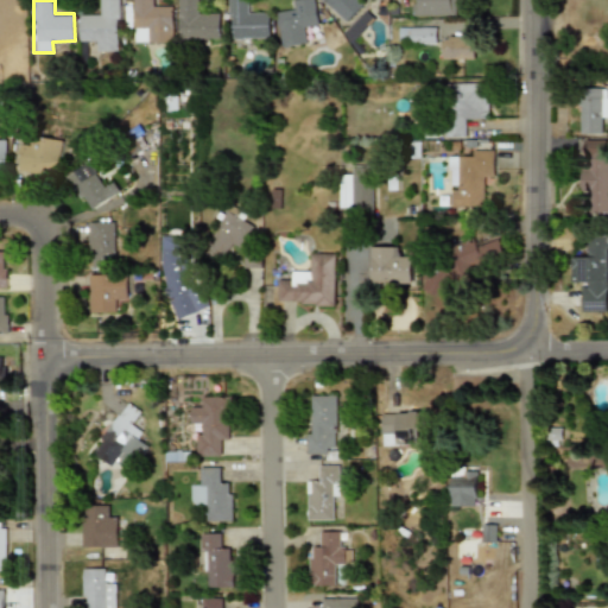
[(120,51),(120,0),(96,0),(96,12),(80,12),(80,39),(92,39),(92,51),(120,51)]
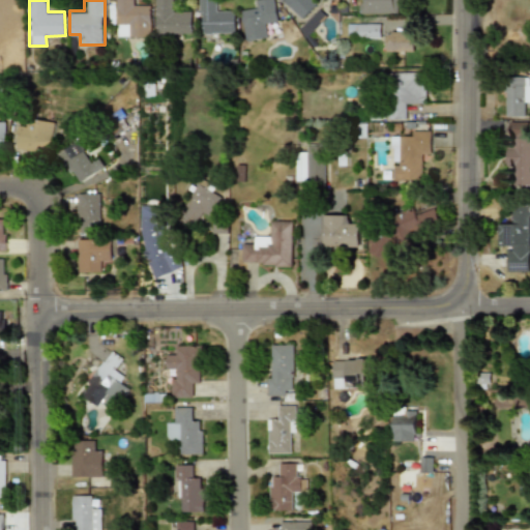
[(151,5),(139,5),(138,0),(112,0),(113,27),(117,27),(117,37),(151,37),(151,5)]
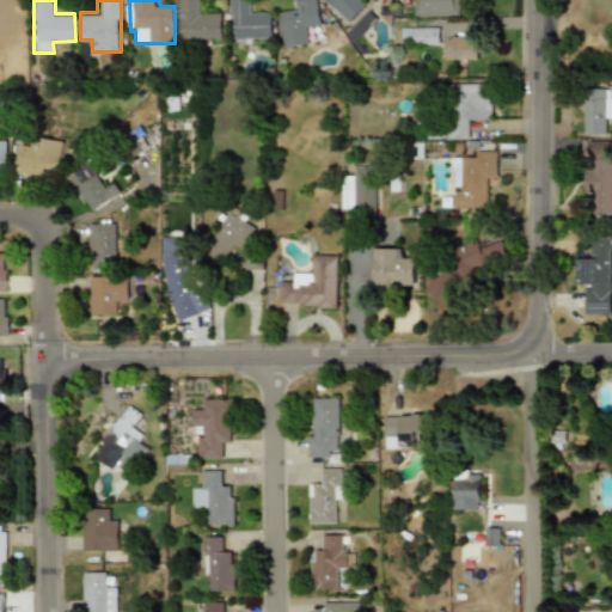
[(181,0),(181,38),(221,38),(221,13),(203,13),(203,0),(181,0)]
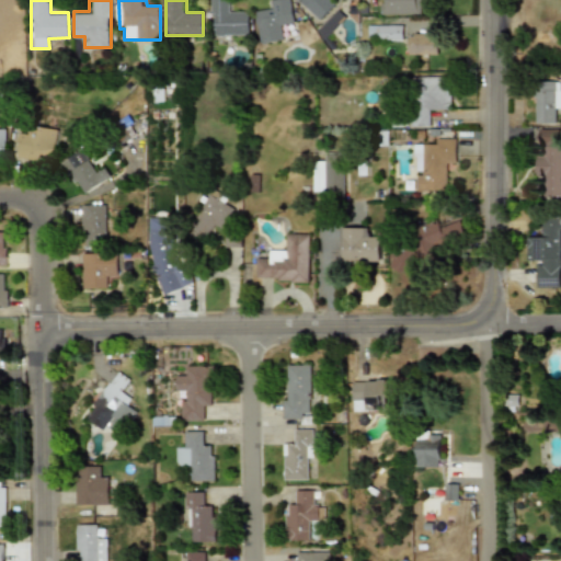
[(249,35),(249,11),(230,11),(230,0),(210,0),(210,35),(249,35)]
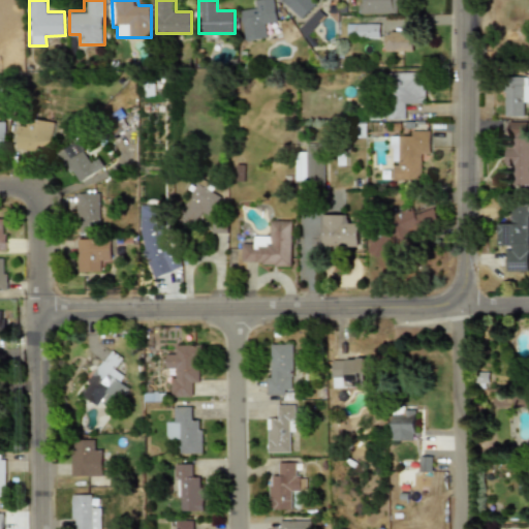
[(273,0),(250,0),(252,9),(241,11),(244,41),(268,38),(267,27),(277,26),(273,0)]
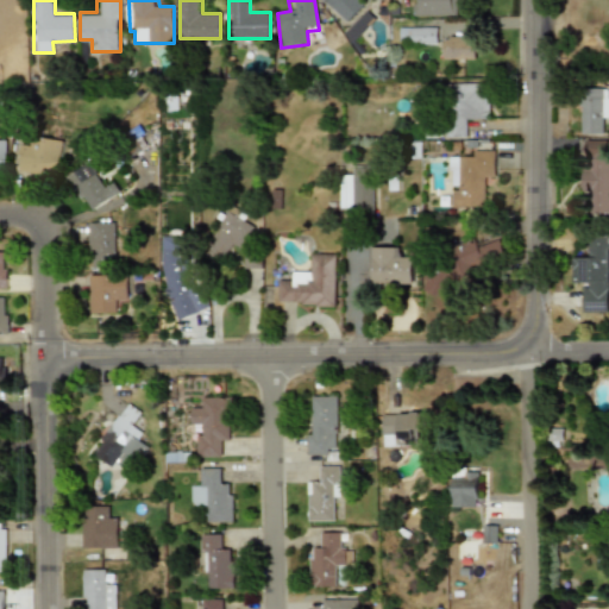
[(322,0),(345,23),(364,4),(360,0),(322,0)]
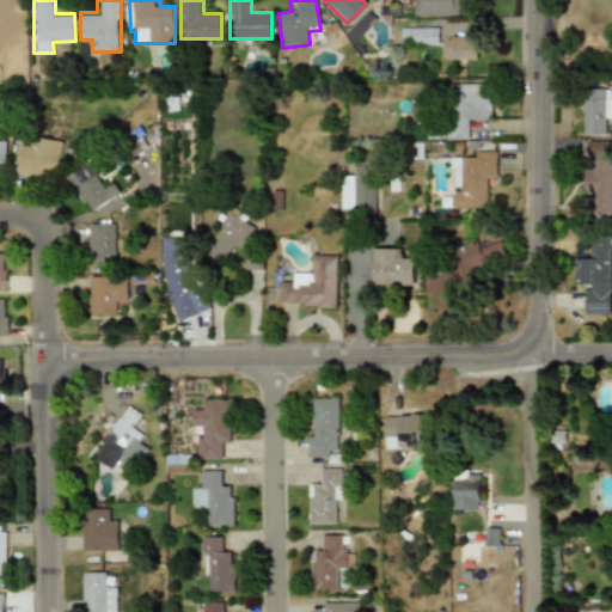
[(415,0),(415,16),(458,16),(458,0),(415,0)]
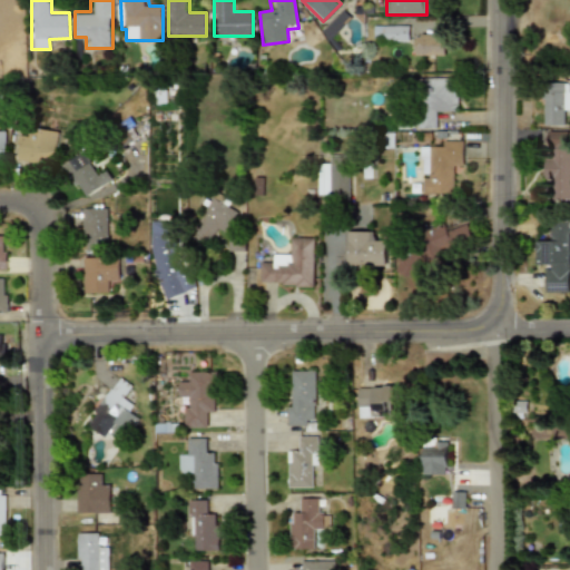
[(352,18),(344,10),(322,31),(331,40),(352,18)]
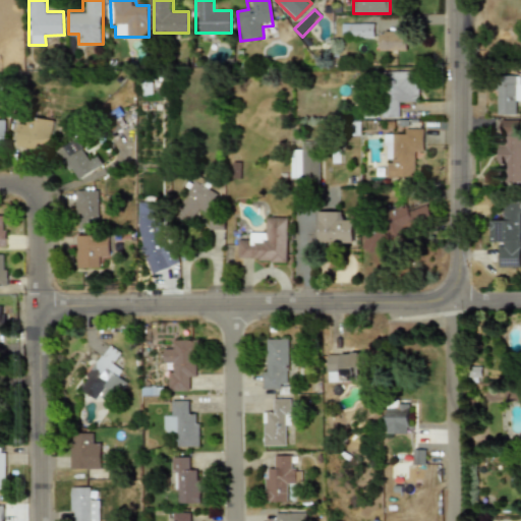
[(374,21),(342,21),(342,38),(374,38),(374,21)]
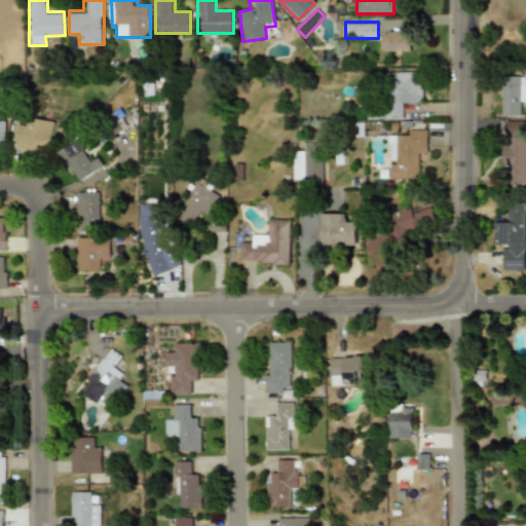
[(383,51),(412,51),(412,32),(383,32),(383,51)]
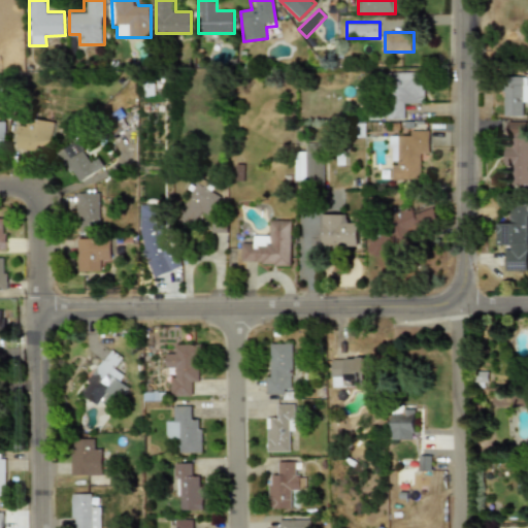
[(425,73),(387,73),(387,119),(406,119),(406,104),(425,104),(425,73)]
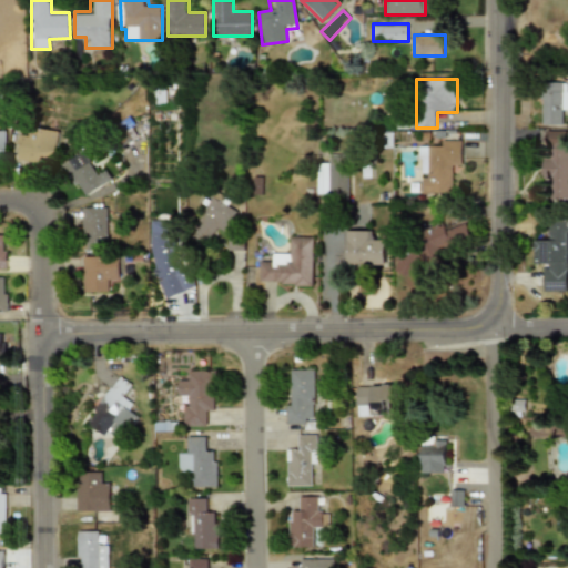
[(561,110),(567,109),(567,82),(541,83),(543,125),(563,125),(561,110)]
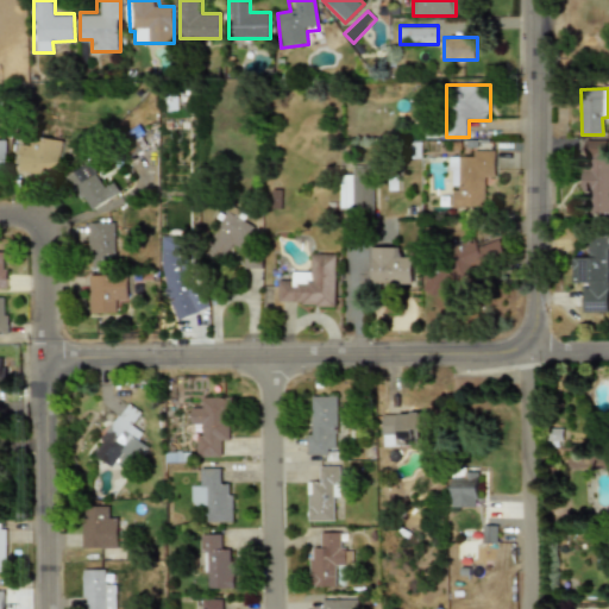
[(57,176),(62,139),(22,133),(17,170),(57,176)]
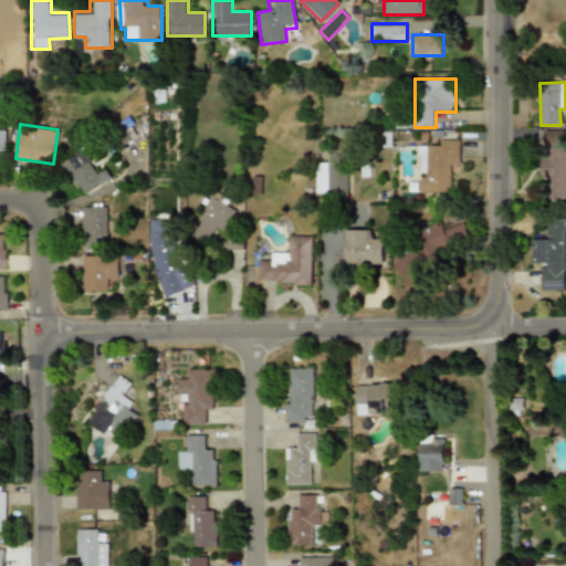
[(549,198),(565,198),(565,154),(565,130),(543,130),(543,179),(549,179),(549,198)]
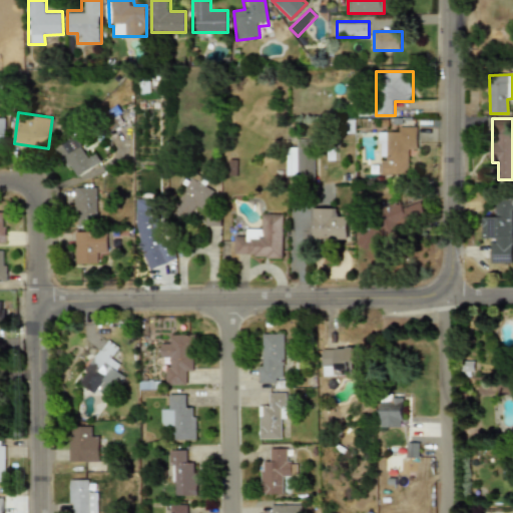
[(410,174),(410,150),(419,150),(419,128),(380,128),(380,174),(410,174)]
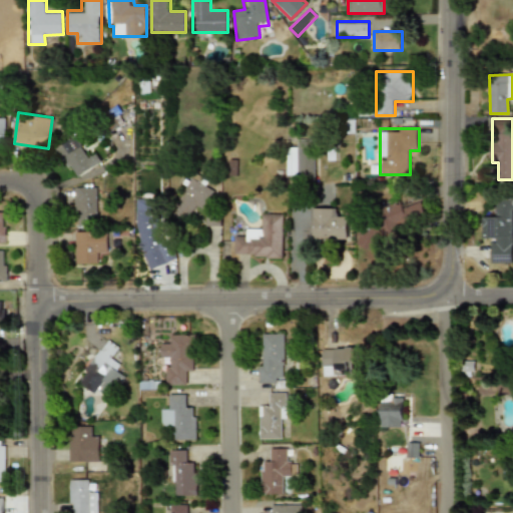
[(74,179),(101,162),(95,151),(86,157),(74,136),(55,148),(74,179)]
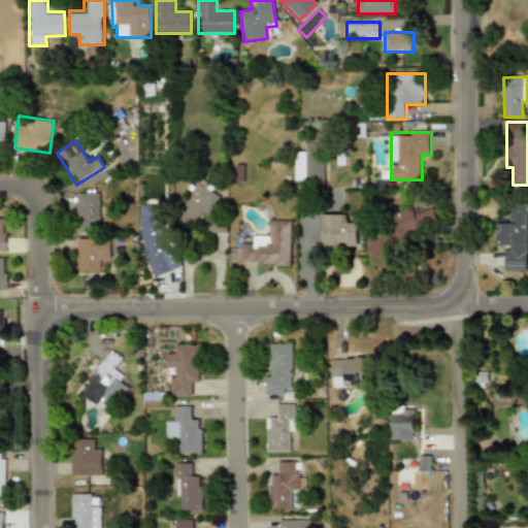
[(324,182),(324,151),(296,151),(296,182),(324,182)]
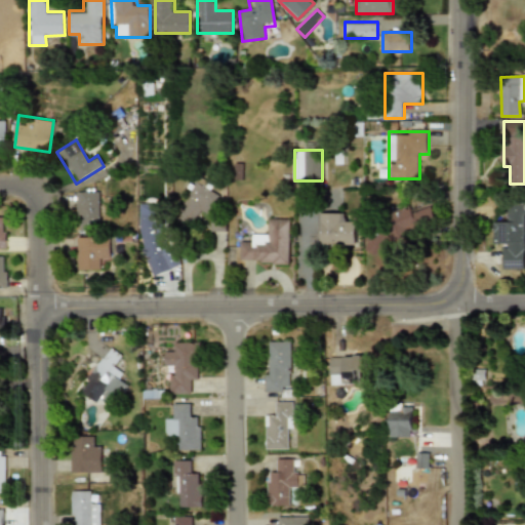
[(214,186),(199,175),(172,216),(189,227),(200,210),(207,214),(218,197),(210,192),(214,186)]
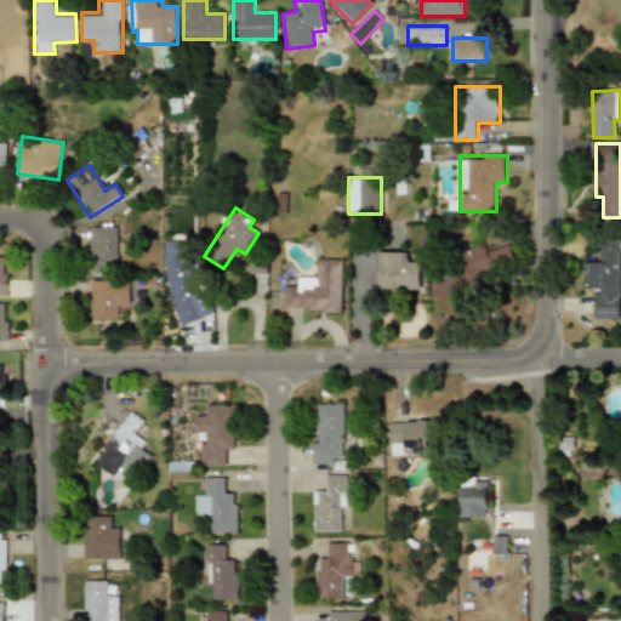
[(117,227),(90,227),(90,272),(117,272),(117,227)]
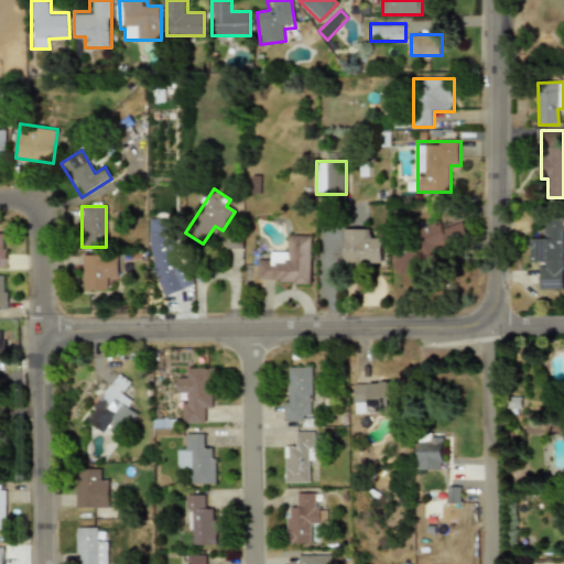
[(563,230),(563,213),(545,215),(545,238),(530,238),(530,262),(545,262),(545,267),(540,268),(540,289),(563,290),(563,268),(563,267),(563,230)]
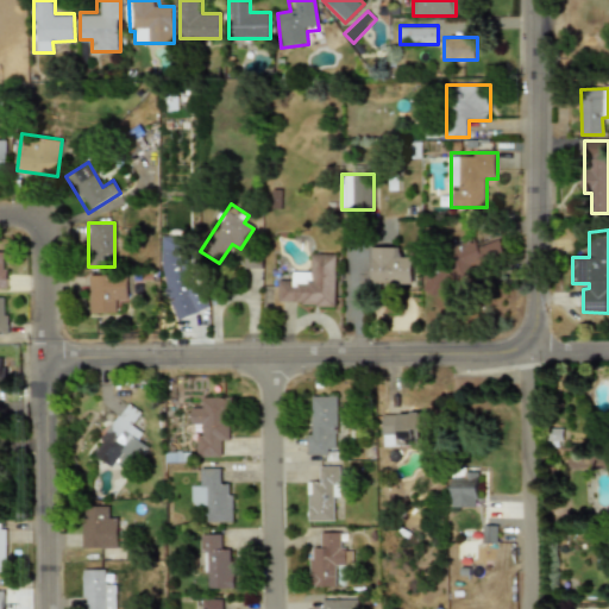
[(507,258),(501,239),(482,245),(469,242),(452,248),(447,264),(443,263),(429,268),(426,278),(427,281),(424,292),(447,299),(453,281),(475,274),(476,269),(507,258)]
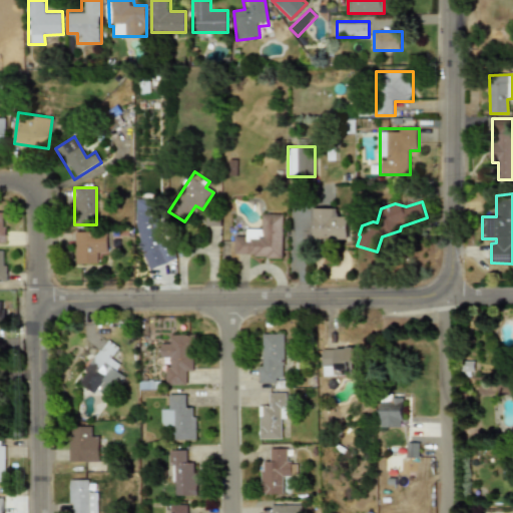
[(136,208),(140,269),(163,267),(158,207),(136,208)]
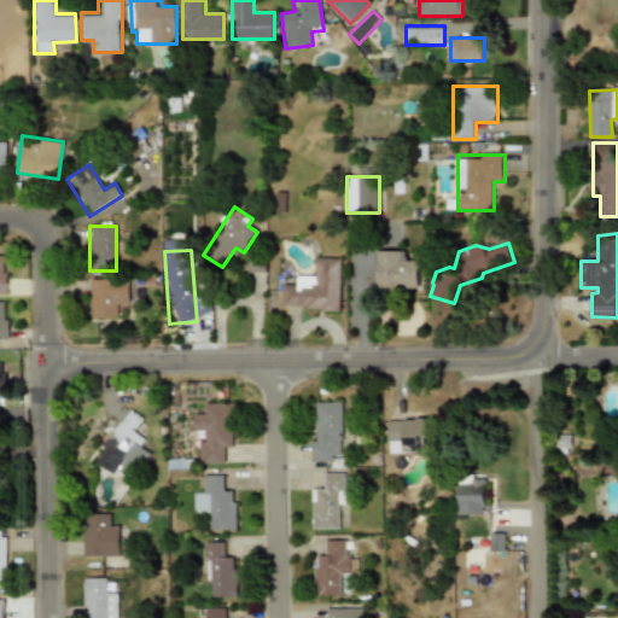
[(375,290),(420,290),(420,263),(408,263),(408,250),(375,250),(375,290)]
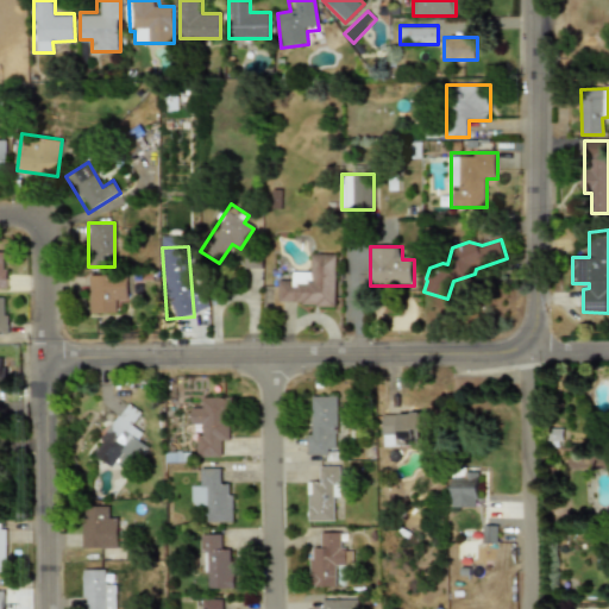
[(336,253),(313,253),(313,267),(301,267),(301,278),(278,278),(278,306),(336,306),(336,253)]
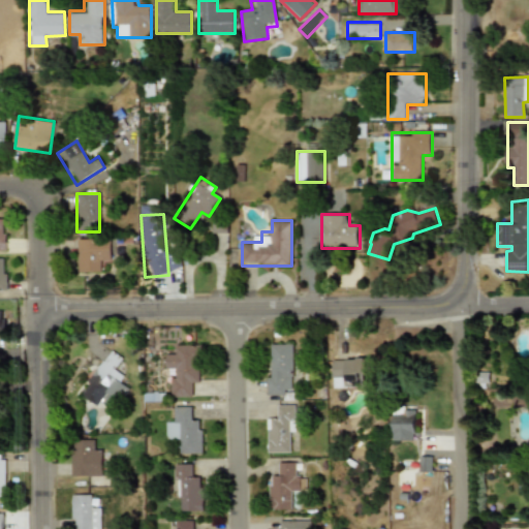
[(99,272),(99,260),(111,260),(111,238),(78,238),(78,272),(99,272)]
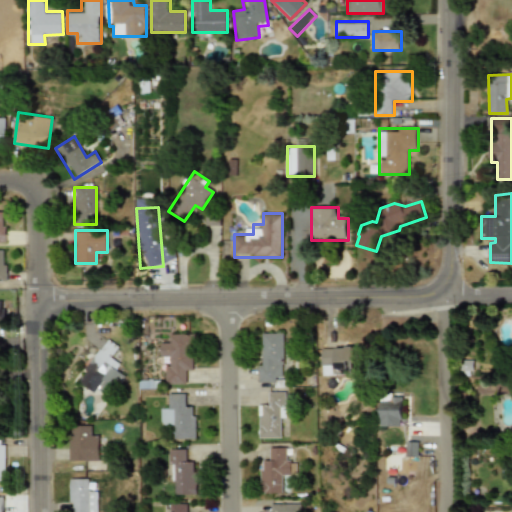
[(283,333),(262,334),(262,366),(259,366),(259,381),(284,381),(283,333)]
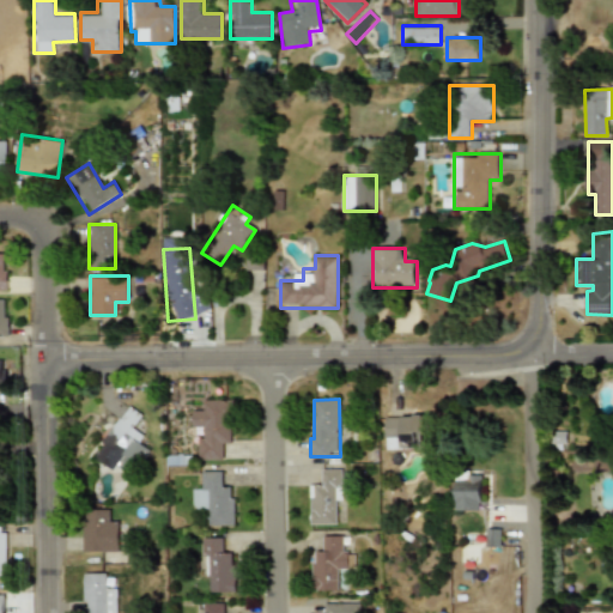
[(223,461),(223,443),(230,443),(232,401),(204,400),(202,411),(193,411),(192,428),(204,428),(204,439),(198,438),(198,460),(223,461)]
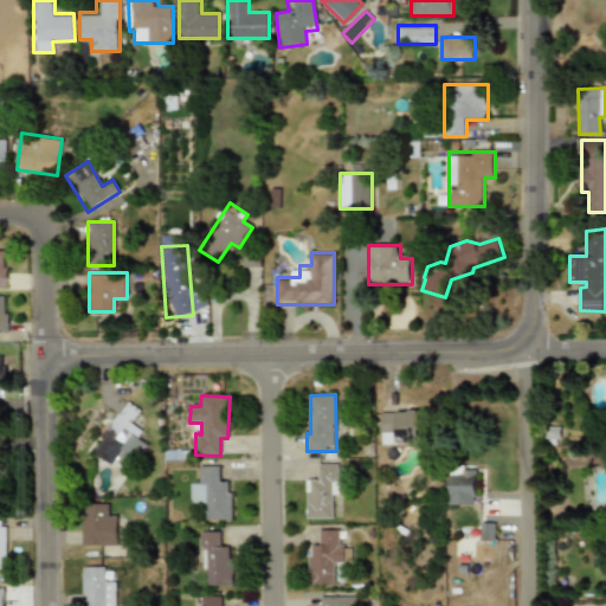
[(147,446),(135,437),(144,424),(135,417),(139,411),(127,401),(91,449),(111,464),(114,459),(128,470),(147,446)]
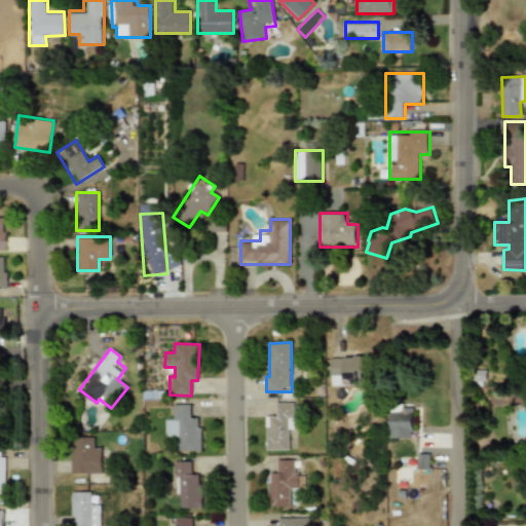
[(333,386),(374,385),(373,357),(332,358),(333,386)]
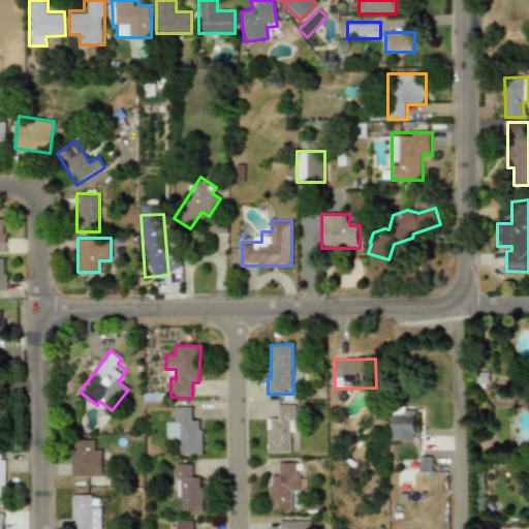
[(268,453),(290,453),(291,432),(296,432),(296,405),(278,405),(278,418),(269,418),(268,453)]
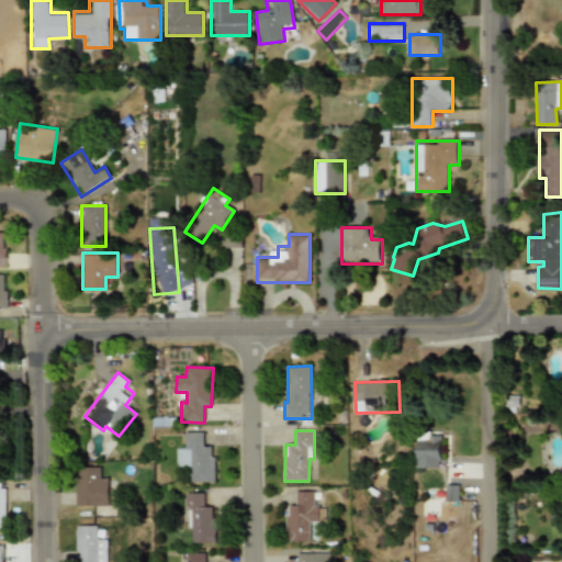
[(213,482),(213,447),(203,447),(203,433),(184,433),(184,448),(176,448),(177,467),(191,467),(191,482),(213,482)]
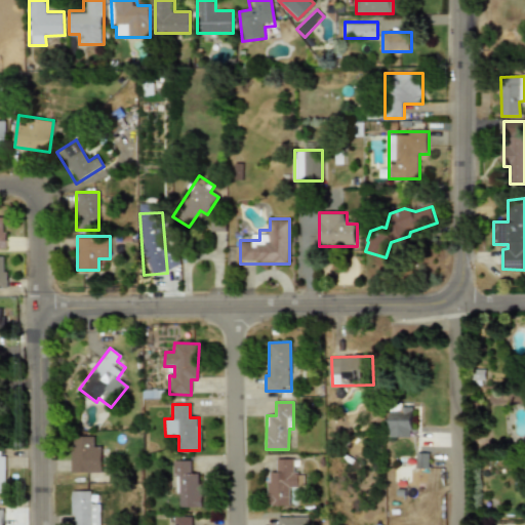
[(414,408),(393,407),(392,438),(413,438),(414,408)]
